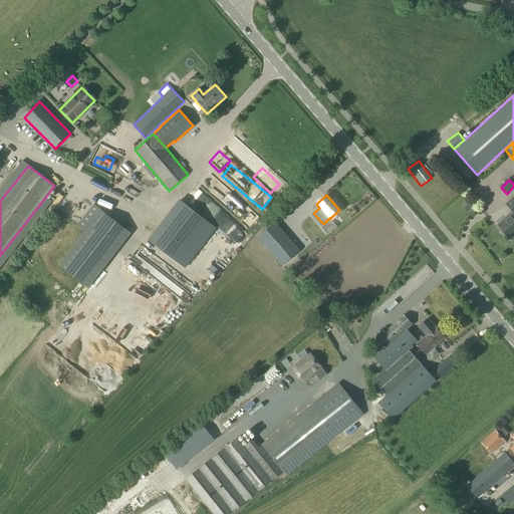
[(512,213),(497,226),(509,240),(513,235),(513,196),(505,205),(512,213)]
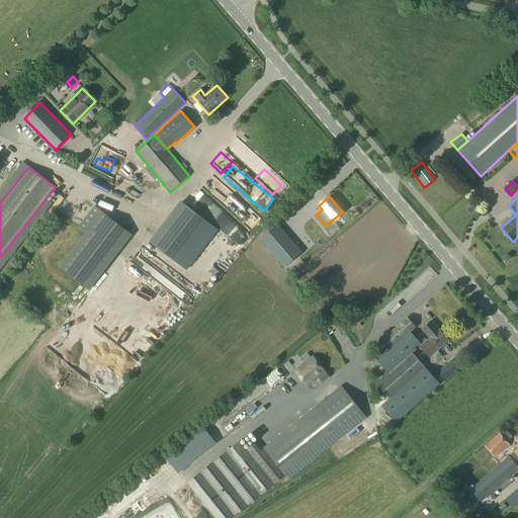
[(182,267),(213,227),(181,202),(150,242),(182,267)]
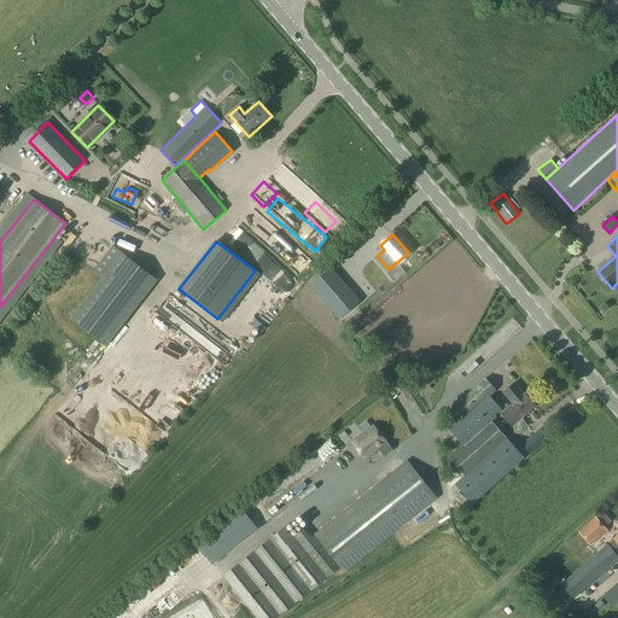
[(122,254),(73,319),(106,345),(157,280),(122,254)]
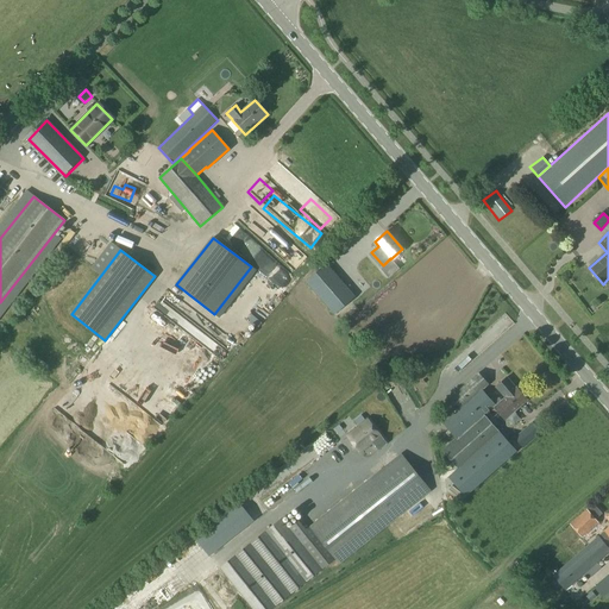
[(331,289),(320,296),(330,309),(340,301),(331,289)]
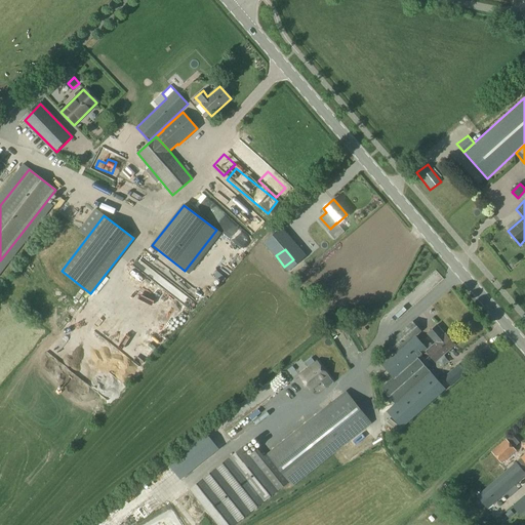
[(393,376),(380,387),(395,403),(430,372),(417,357),(427,349),(416,336),(421,331),(413,321),(390,341),(398,351),(382,364),(393,376)]
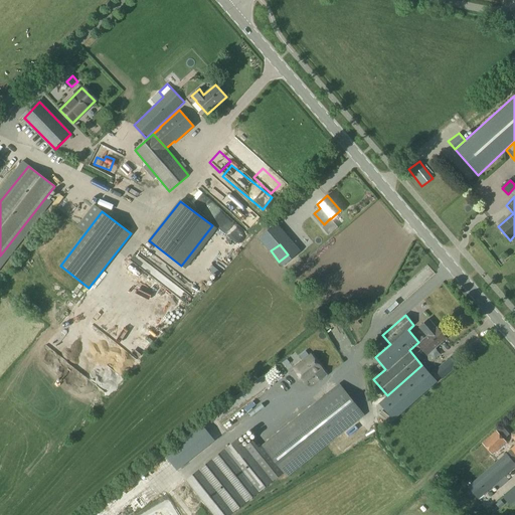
[(426,337),(417,345),(426,355),(446,338),(437,329),(428,320),(418,328),(426,337)]
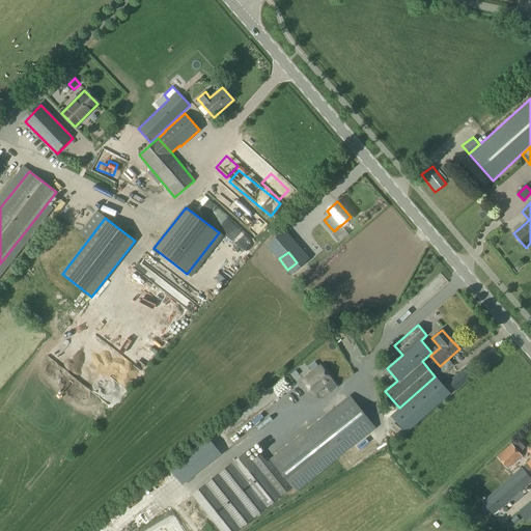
[(320,366),(303,380),(314,394),(325,386),(332,381),(320,366)]
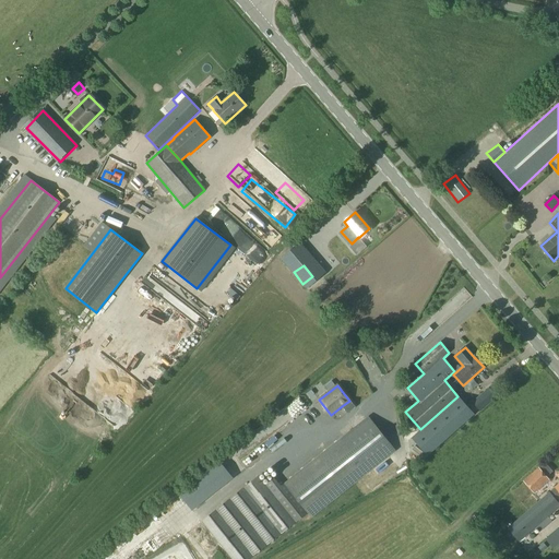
[(480,394),(471,402),(478,411),(496,396),(492,392),(484,399),(480,394)]
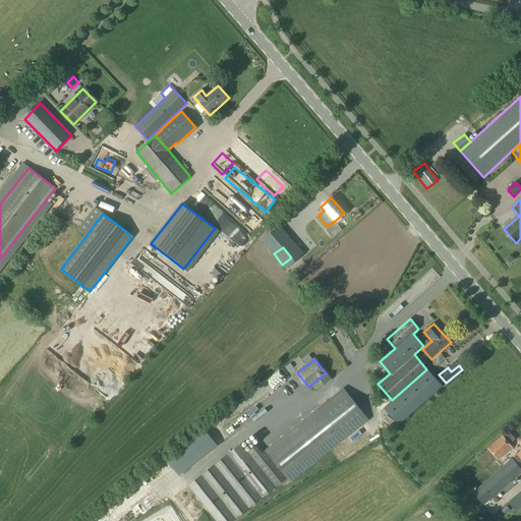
[(440,386),(426,369),(392,400),(383,407),(396,422),(440,386)]
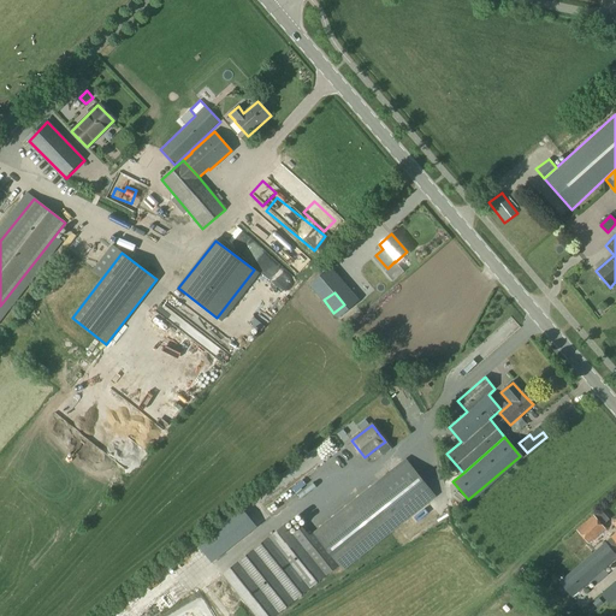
[(385,442),(377,448),(383,456),(391,450),(385,442)]
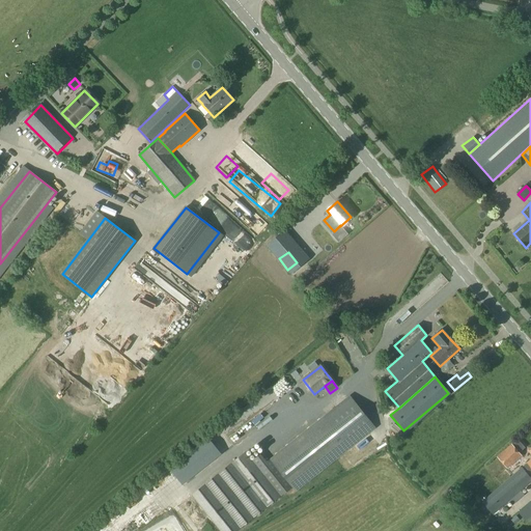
[(350,396),(270,459),(296,492),(375,428),(350,396)]
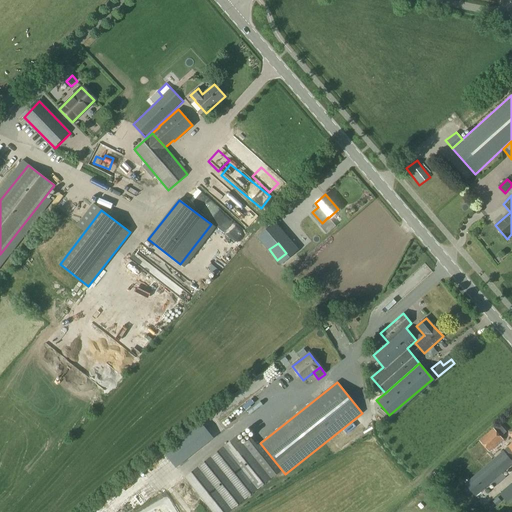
[(143,468),(150,476),(169,461),(175,469),(212,439),(200,424),(143,468)]
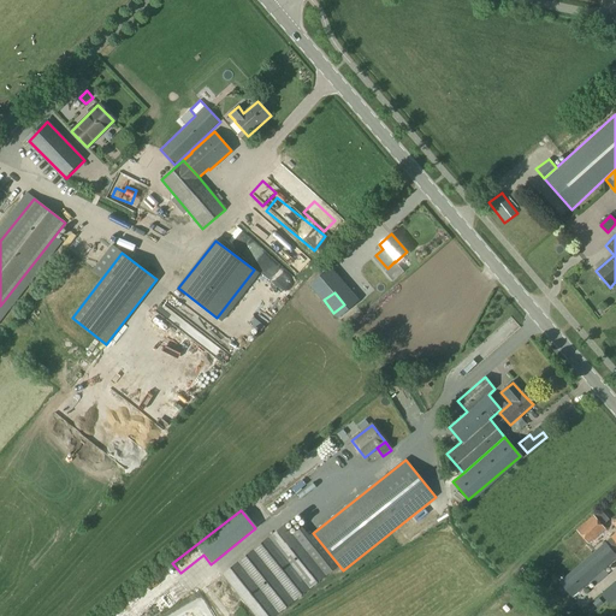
[(608,520),(599,510),(593,515),(602,525),(603,526),(608,521),(608,520)]
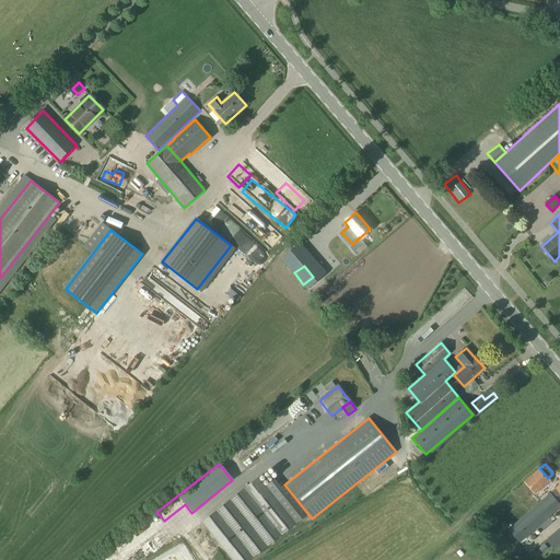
[(539,468),(524,481),(535,494),(550,481),(548,478),(547,477),(539,468)]
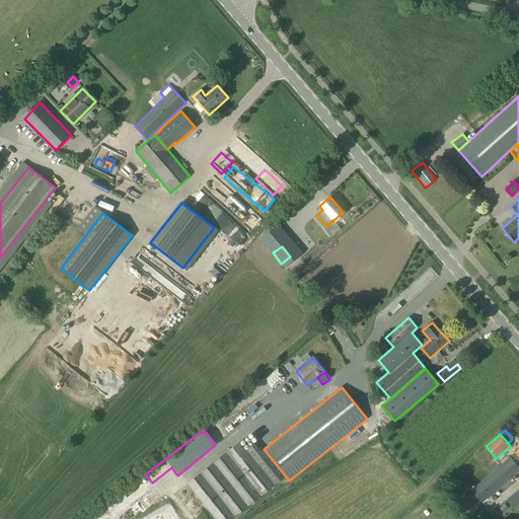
[(239,442),(188,484),(215,518),(230,518),(274,485),(239,442)]
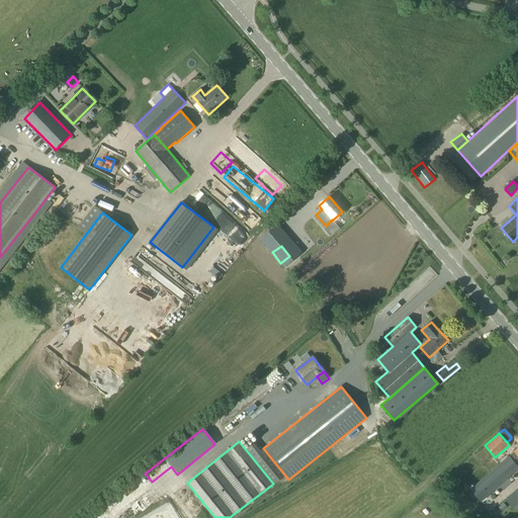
[(517,466),(509,456),(470,489),(481,502),(517,469),(517,466)]
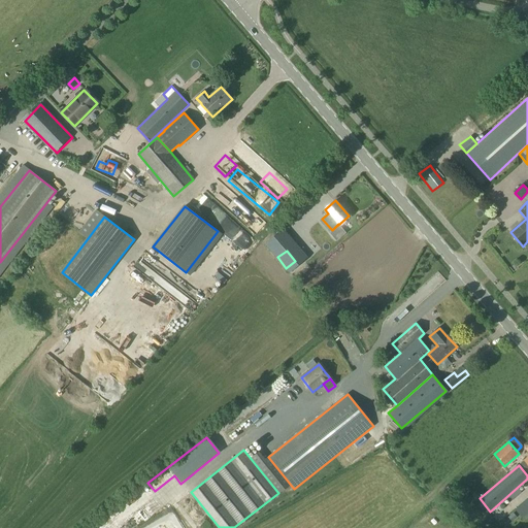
[(520,514),(527,504),(527,487),(510,503),(520,514)]
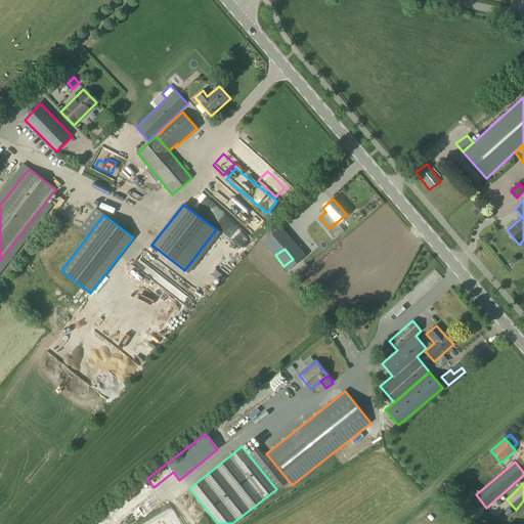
[(157,508),(147,516),(151,521),(161,512),(157,508)]
